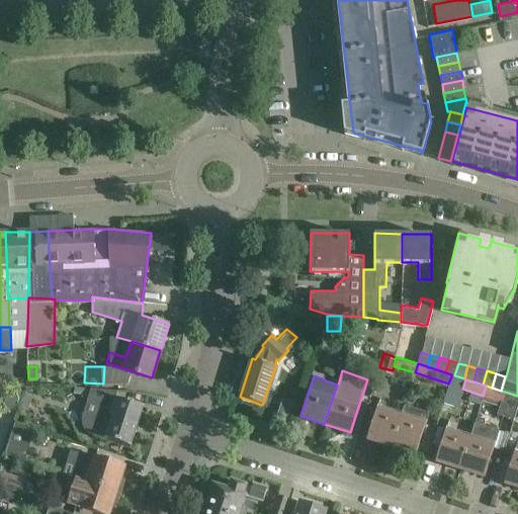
[(10,381),(3,405),(16,410),(25,382),(10,381)]
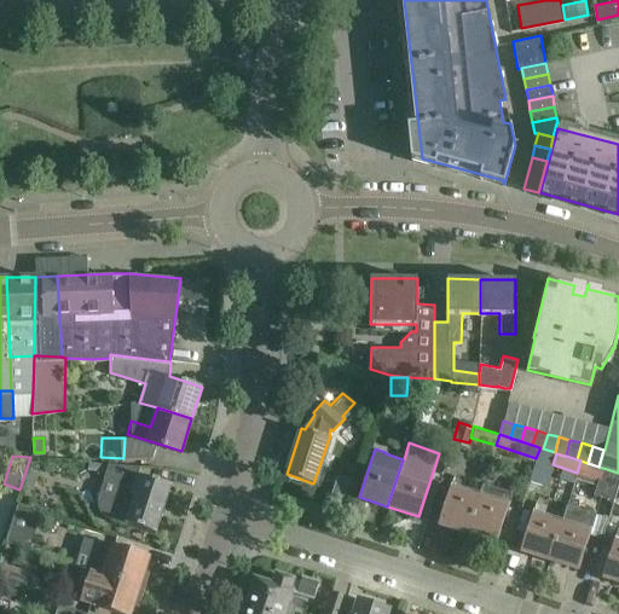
[(618,473),(607,469),(599,467),(588,463),(580,461),(577,473),(597,479),(594,494),(613,500),(618,482),(618,473)]
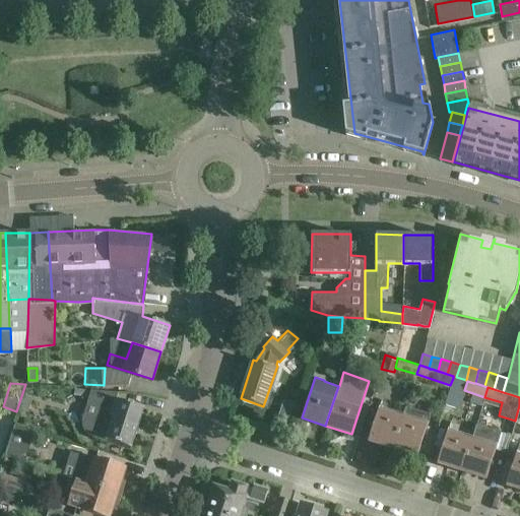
[(118,390),(90,388),(82,416),(81,418),(81,421),(82,422),(82,425),(83,427),(84,429),(86,431),(88,433),(89,433),(91,434),(105,438),(130,447),(143,406),(116,397),(118,390)]
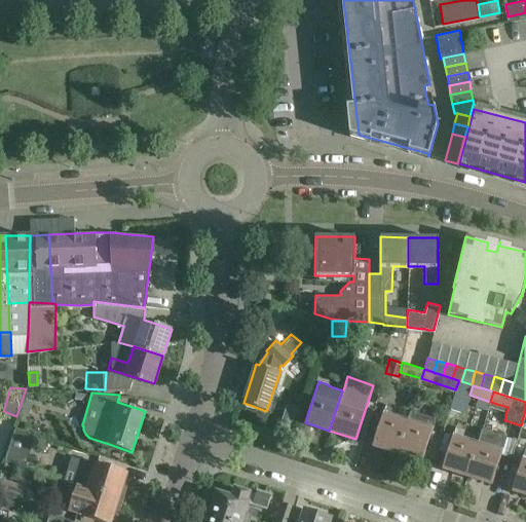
[(24,399),(20,412),(28,415),(33,401),(24,399)]
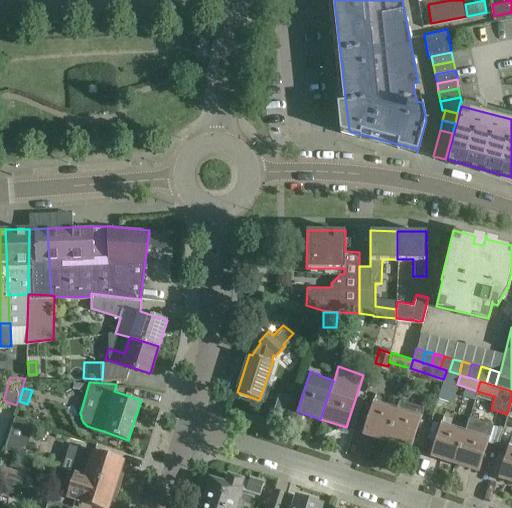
[(387,440),(400,399),(399,399),(396,410),(372,402),(363,432),(387,440)]
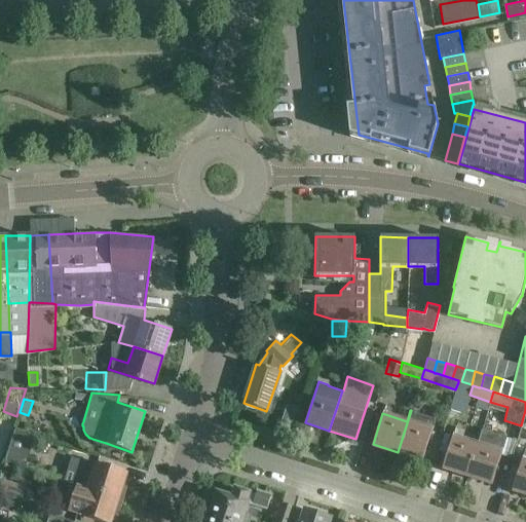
[(436,418),(411,410),(398,452),(422,460),(436,418)]
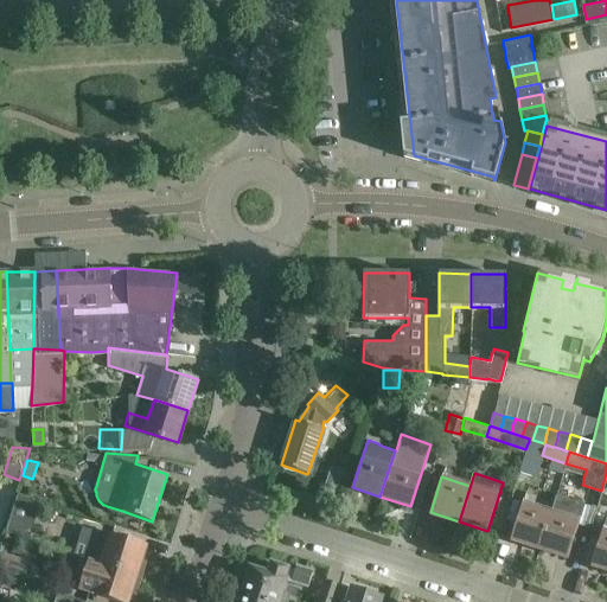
[(18,492),(6,530),(21,535),(33,498),(18,492)]
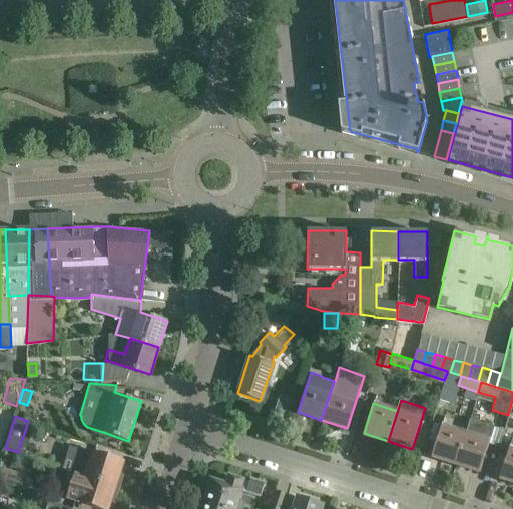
[(494,425),(470,417),(465,433),(455,463),(480,470),(489,441),(494,425)]
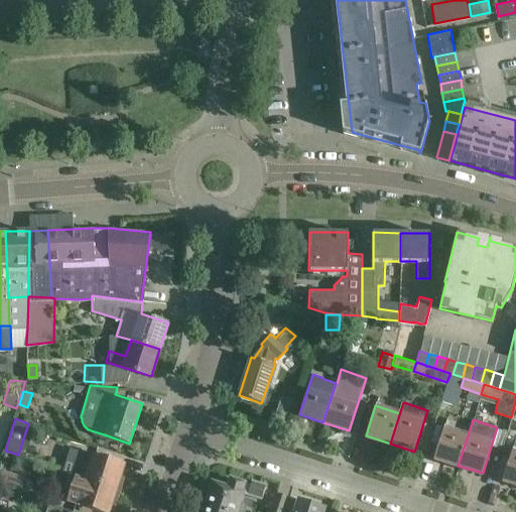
[(458,466),(468,435),(443,427),(433,458),(458,466)]
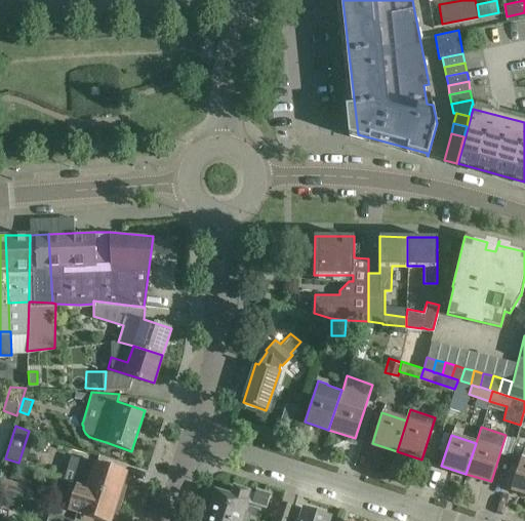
[(524,492),(524,445),(511,488),(524,492)]
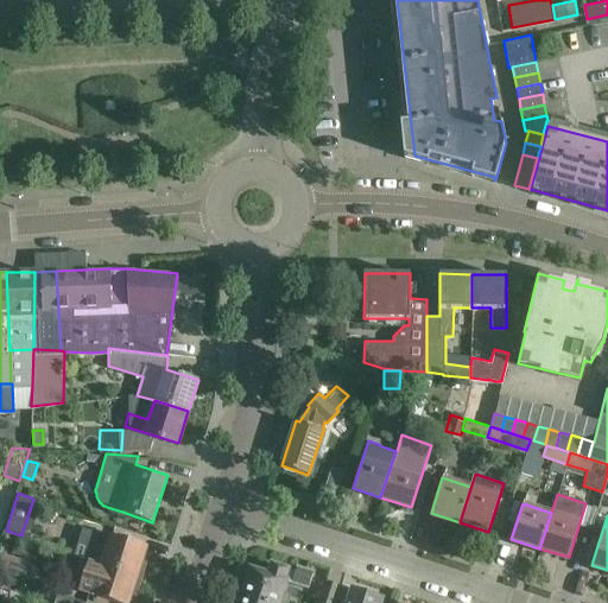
[(87,545),(100,550),(96,562),(140,576),(147,554),(143,552),(145,546),(92,528),(87,545)]
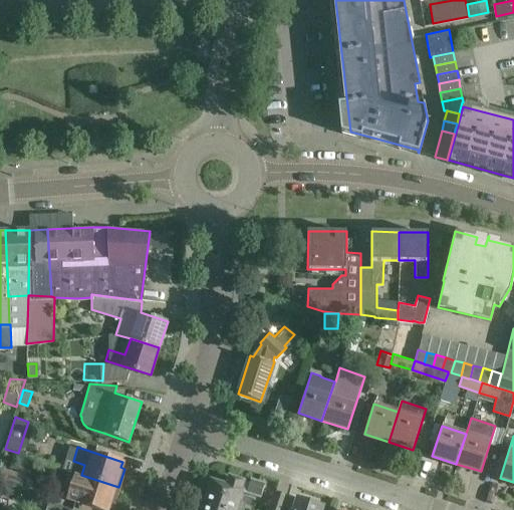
[(25,475),(0,466),(0,485),(19,492),(25,475)]
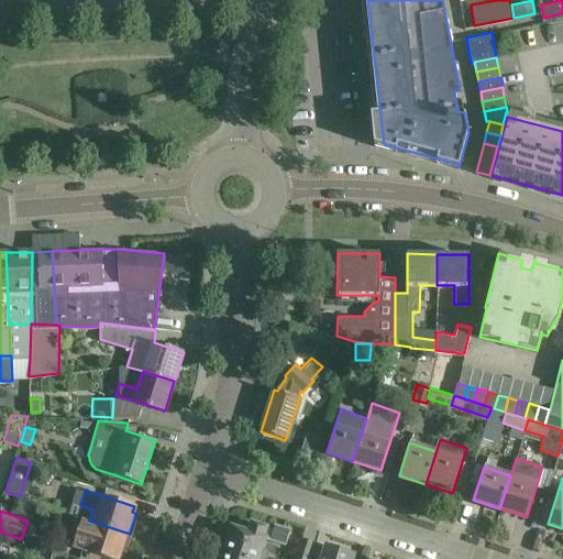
[(123,555),(130,534),(89,521),(76,516),(66,543),(117,558),(119,552),(123,555)]
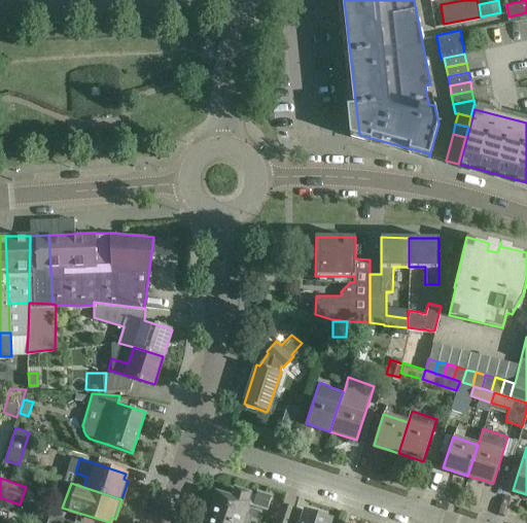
[(208,515),(233,522),(242,522),(249,502),(267,508),(272,494),(257,489),(255,494),(250,492),(251,492),(235,487),(232,496),(216,491),(208,515)]
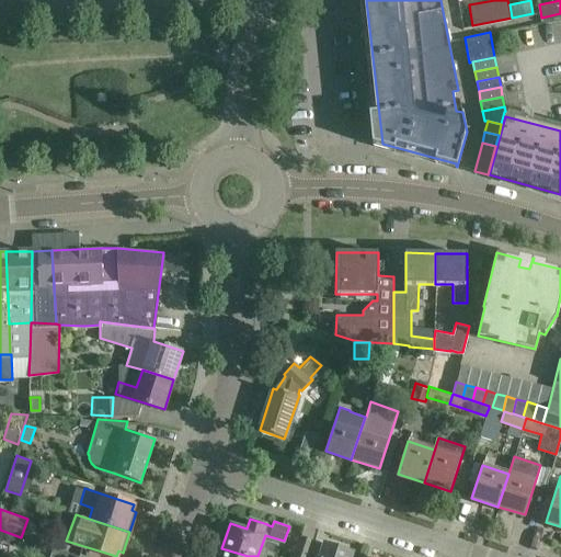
[(307,556),(313,538),(300,535),(292,556),(307,556)]
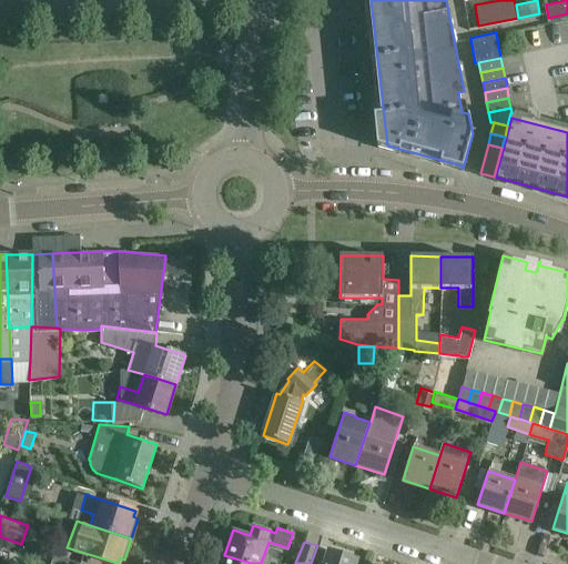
[(354,563),(356,559),(328,550),(324,563),(354,563)]
